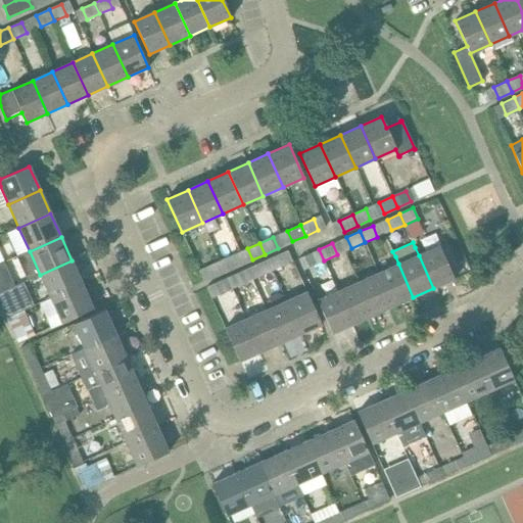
[(419,255),(433,288),(454,279),(439,245),(419,255)]
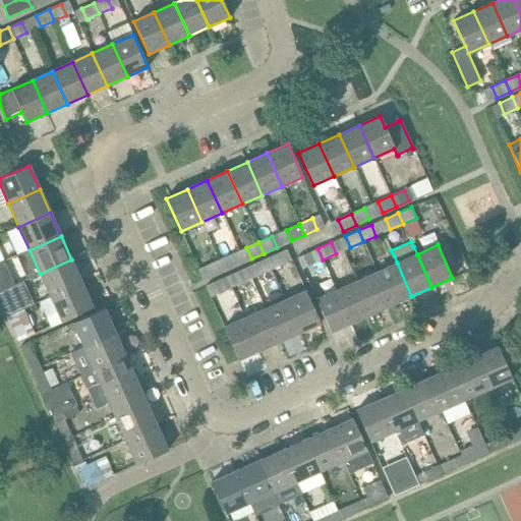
[(309,266),(323,259),(317,248),(305,254),(309,266)]
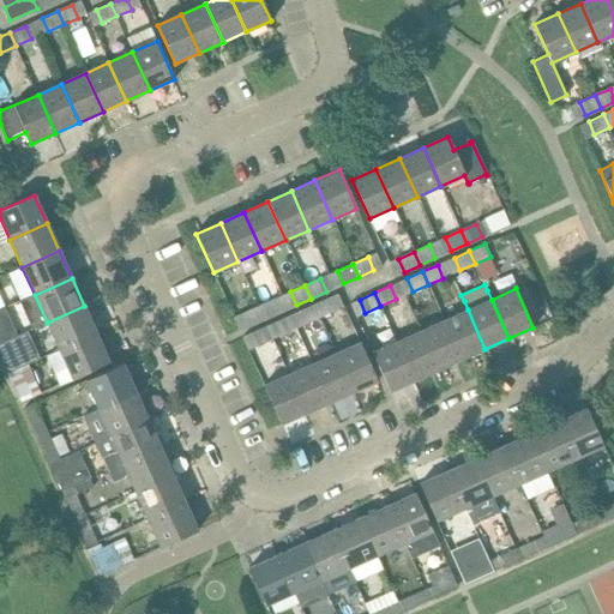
[(329,298),(313,305),(319,318),(335,311),(329,298)]
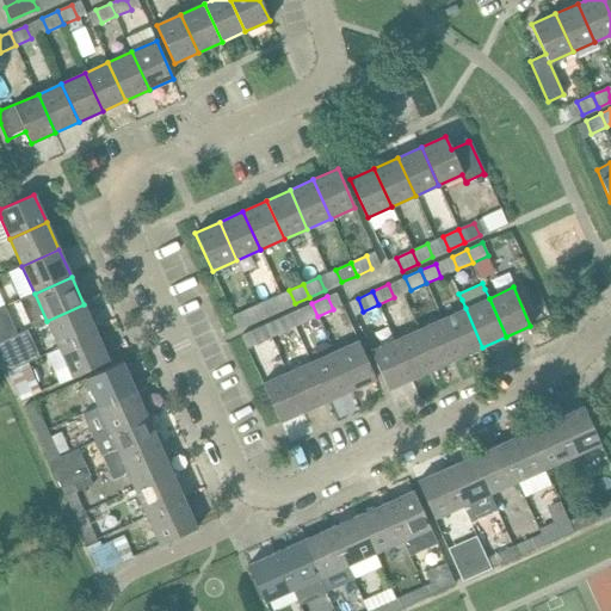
[(272,298),(257,306),(263,318),(278,310),(272,298)]
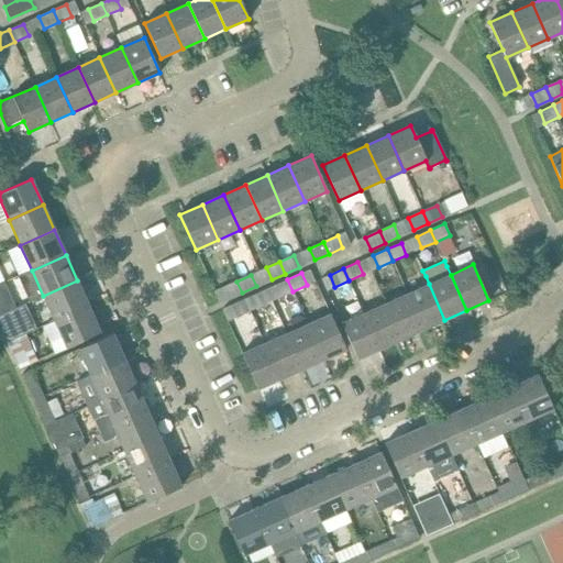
[(287,279),(274,286),(279,298),(293,291),(287,279)]
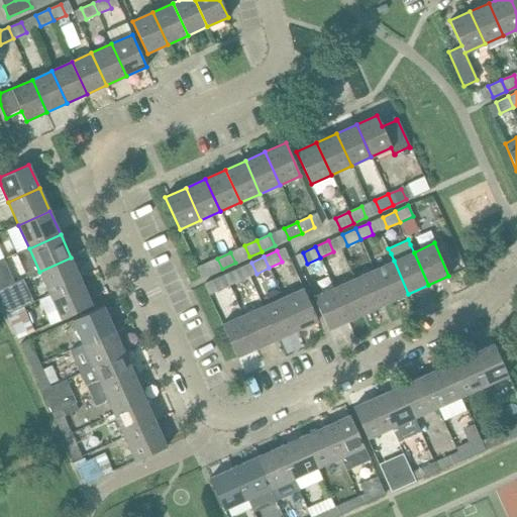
[(39,272),(49,295),(81,281),(71,257),(39,272)]
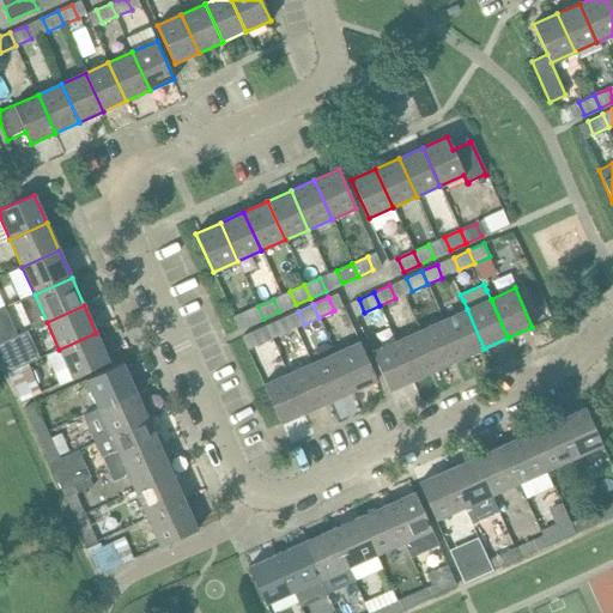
[(248,326),(263,319),(258,307),(242,313),(248,326)]
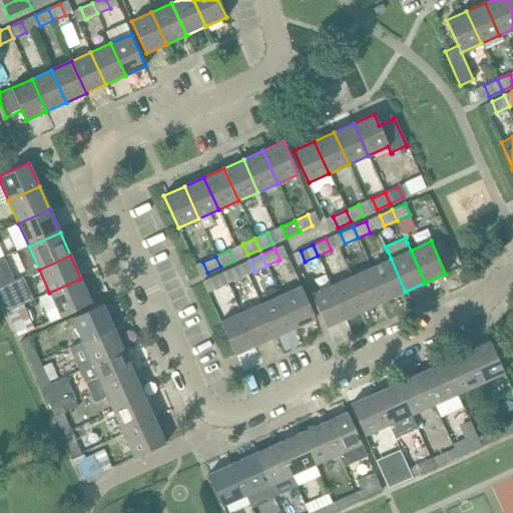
[(386,300),(405,292),(391,259),(371,268),(386,300)]
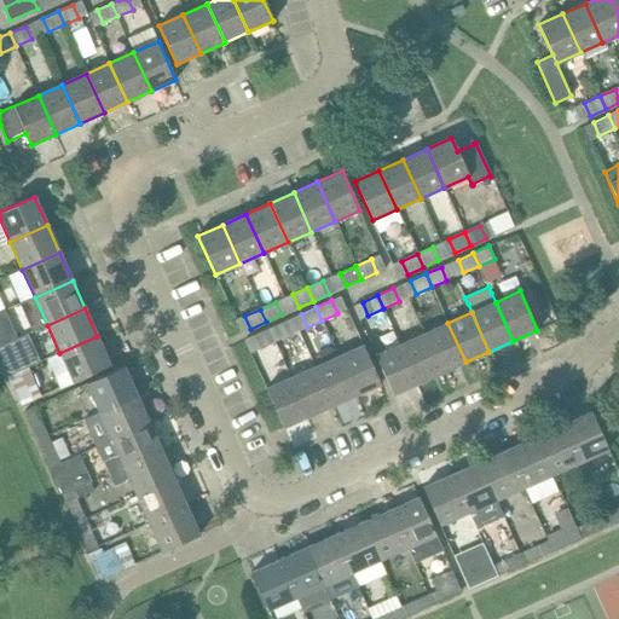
[(284,322),(268,329),(275,342),(290,335),(284,322)]
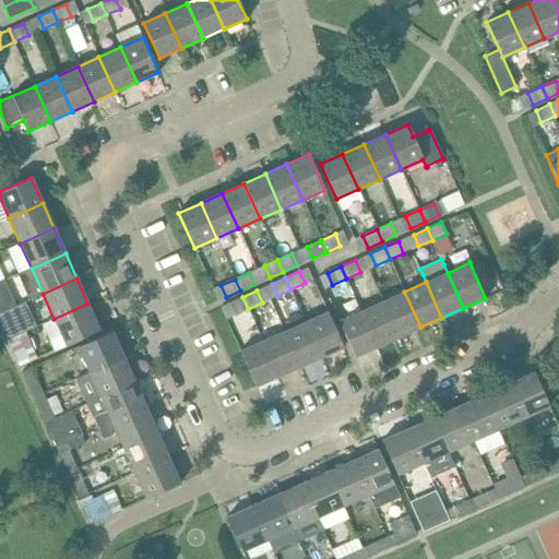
[(404,292),(382,301),(399,336),(420,326),(404,292)]
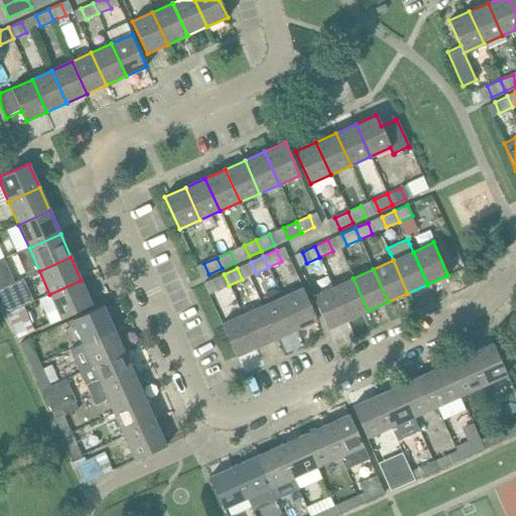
[(224,274),(211,279),(216,290),(229,285),(224,274)]
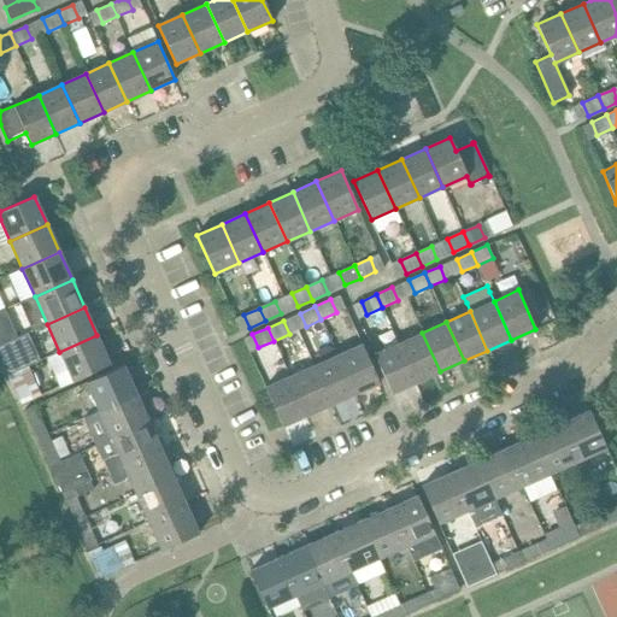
[(422,333),(399,344),(416,382),(440,371),(422,333)]
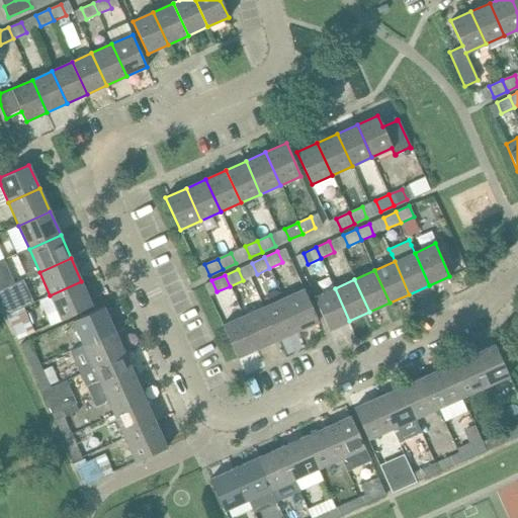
[(81,281),(50,295),(61,320),(92,306),(81,281)]
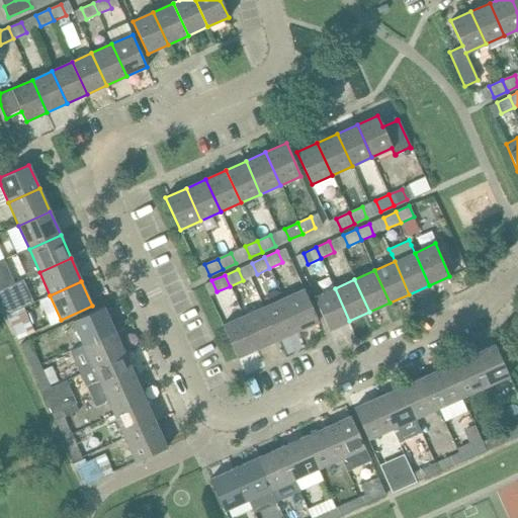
[(0,289),(0,298),(4,309),(13,305),(5,287),(0,289)]
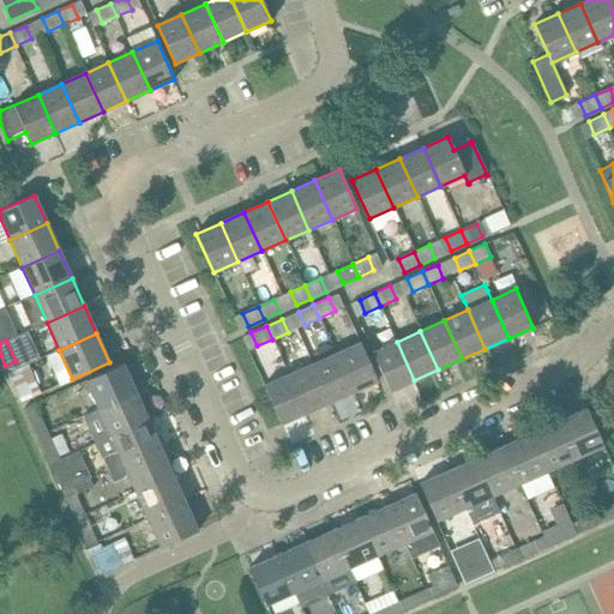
[(390,391),(414,380),(397,342),(372,353),(390,391)]
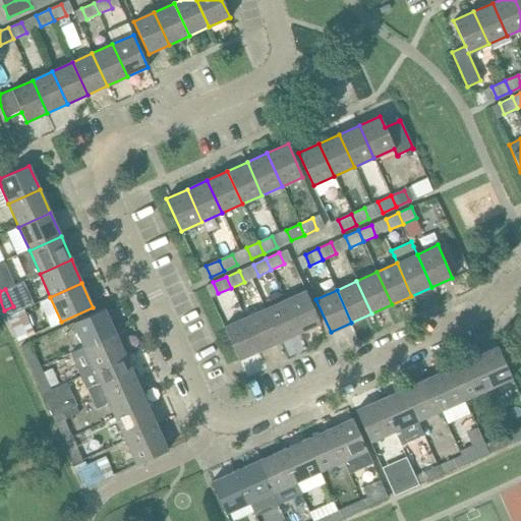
[(284,300),(299,333),(320,324),(305,291),(284,300)]
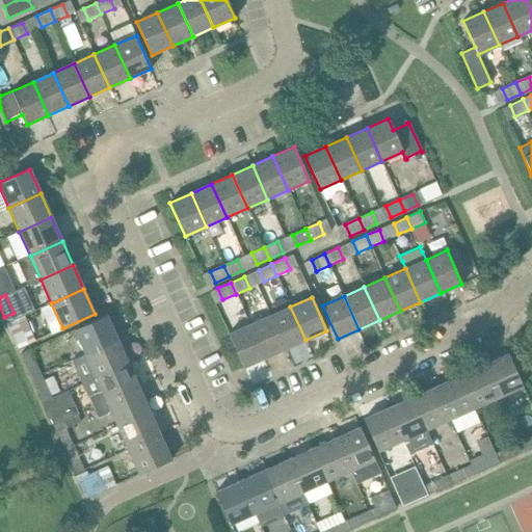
[(270,315),(285,349),(306,340),(290,307),(270,315)]
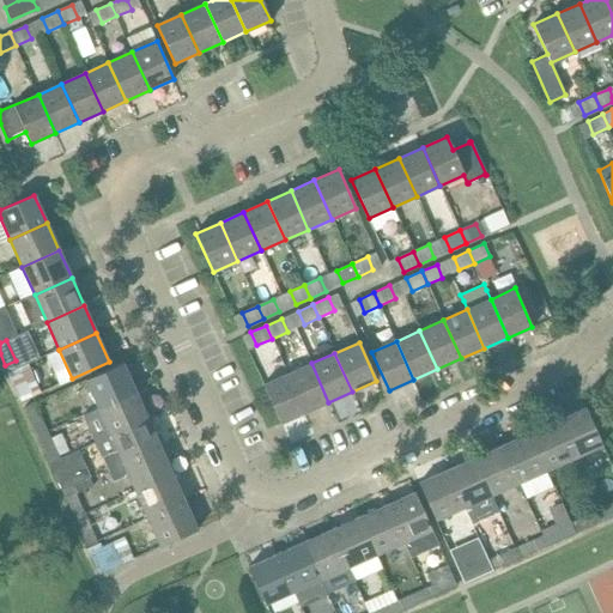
[(85,380),(97,408),(134,392),(122,363),(85,380)]
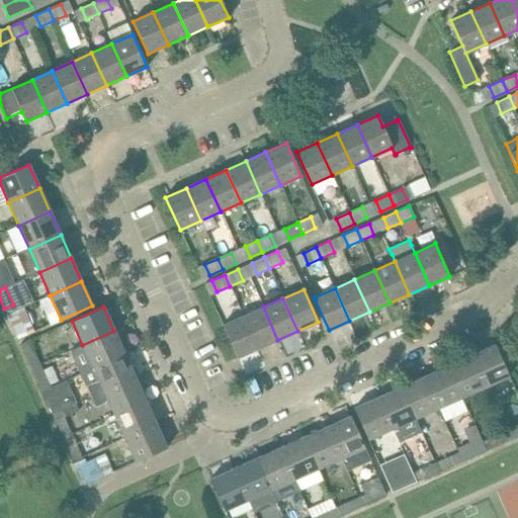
[(243,316),(257,348),(277,340),(263,307),(243,316)]
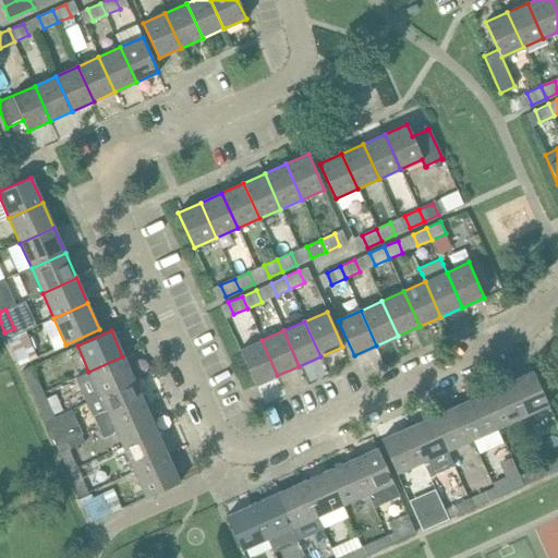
[(27,338),(11,346),(20,364),(36,356),(27,338)]
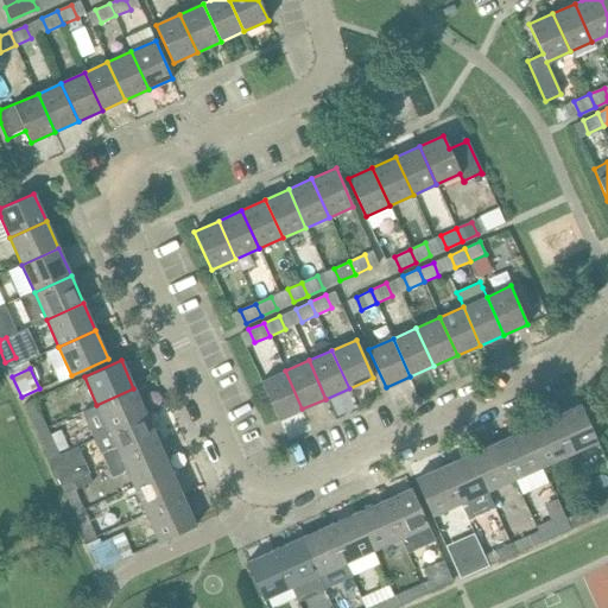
[(261,381),(278,420),(302,409),(285,371),(261,381)]
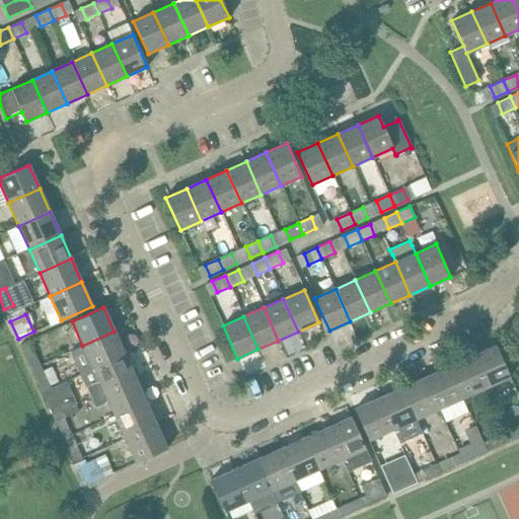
[(82,346),(93,369),(125,355),(114,331),(82,346)]
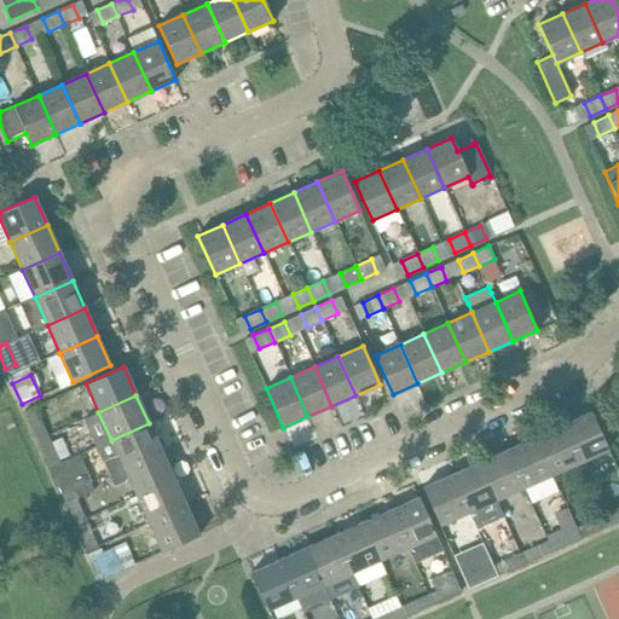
[(24,411),(34,432),(44,428),(34,406),(24,411)]
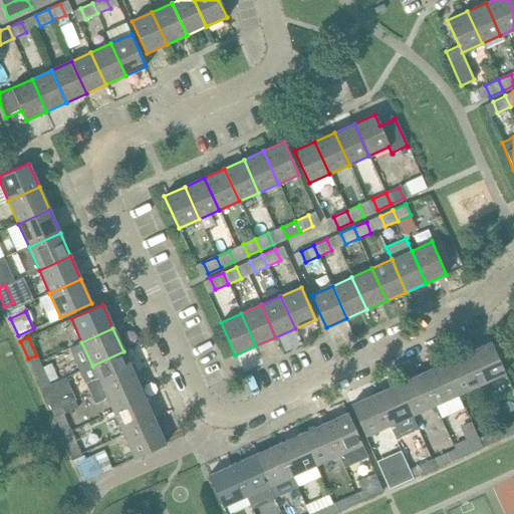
[(491,342),(468,352),(481,383),(505,373),(491,342)]
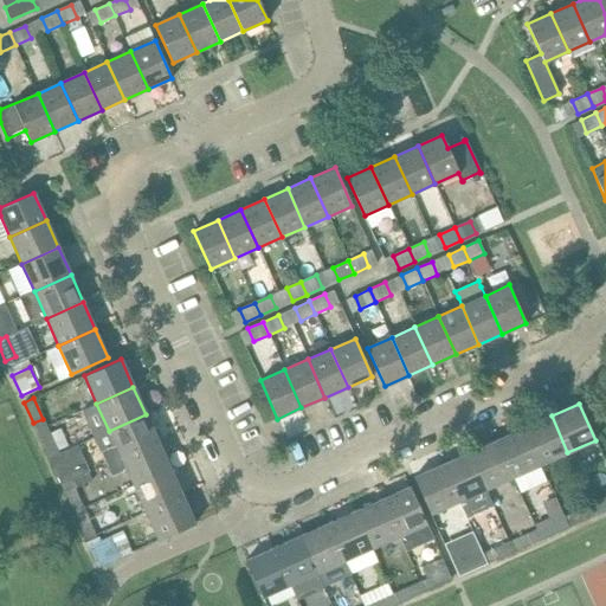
[(158,442),(146,414),(109,431),(115,445),(104,450),(110,463),(158,442)]
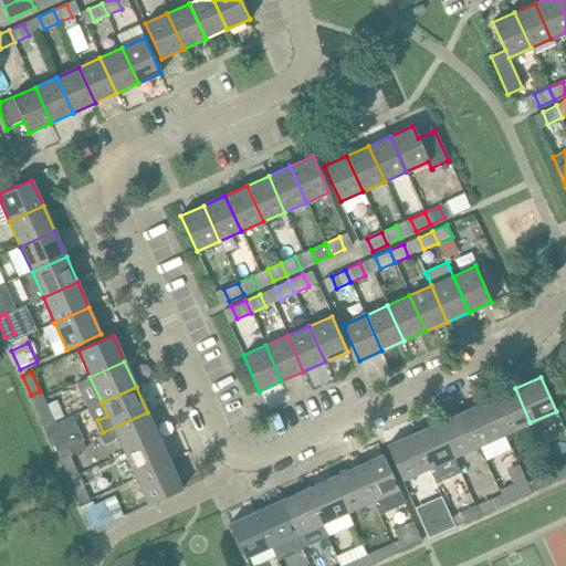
[(504,435),(530,422),(515,388),(489,400),(504,435)]
